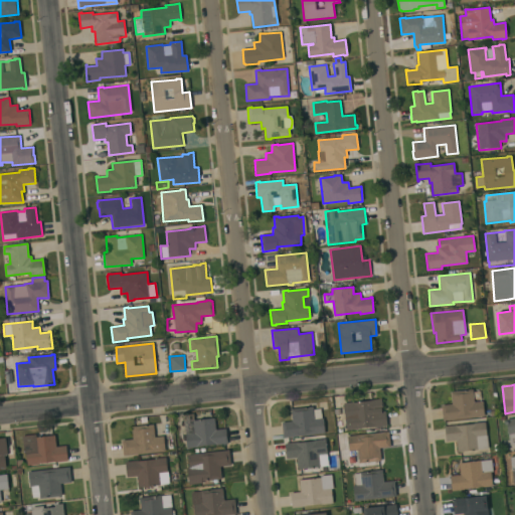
[(452,404),(450,392),(472,389),(474,402),(482,401),(484,415),(443,420),(441,405),(452,404)]
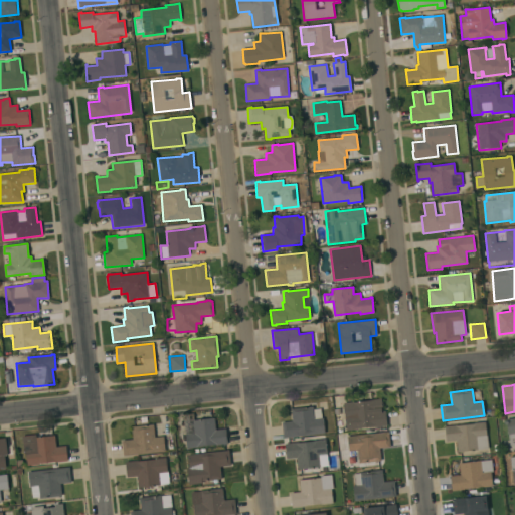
[(381,398),(381,402),(382,402),(383,407),(381,407),(382,412),(383,412),(382,411),(385,411),(387,425),(346,431),(344,413),(343,413),(342,408),(344,408),(343,403),(381,398)]
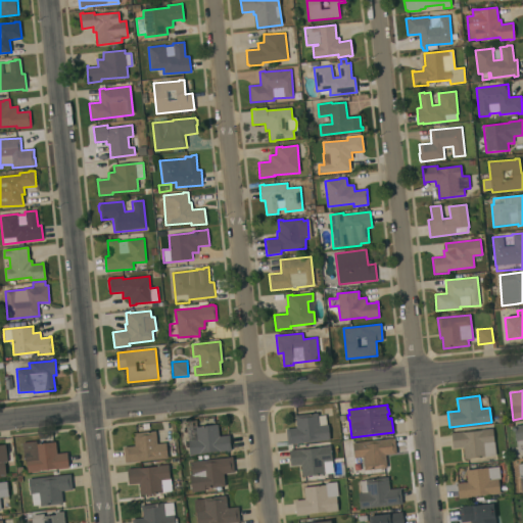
[(294,415),(318,413),(318,416),(326,415),(327,425),(328,425),(330,440),(287,444),(286,429),(296,428),(294,415)]
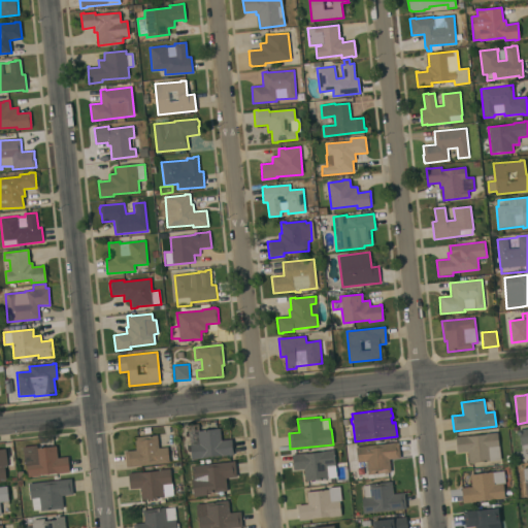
[(188,425),(198,424),(198,431),(220,429),(221,441),(231,439),(233,455),(192,459),(188,425)]
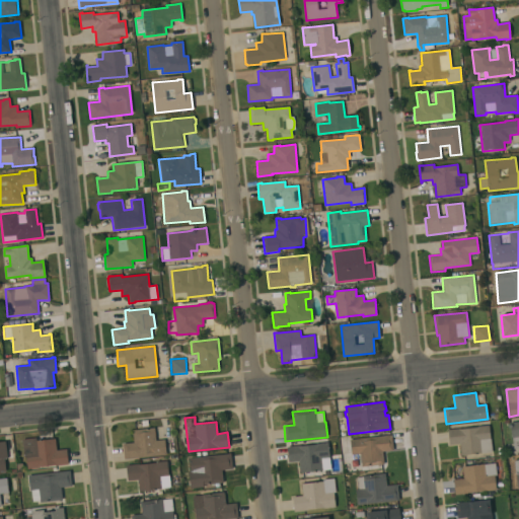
[(518,421),(518,447),(513,448),(510,423),(518,421)]
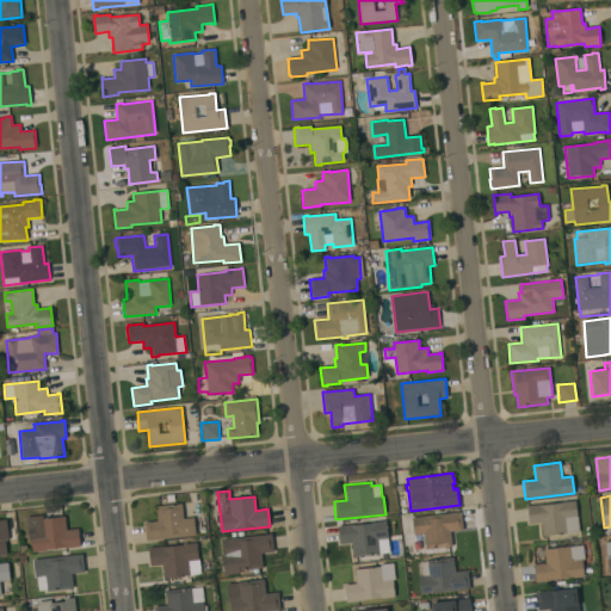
[(575,500),(579,532),(543,536),(541,523),(529,524),(528,506),(575,500)]
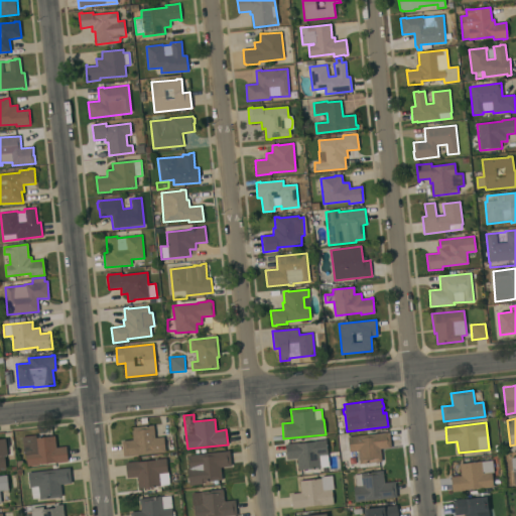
[(133,440),(131,427),(153,425),(155,438),(163,437),(165,453),(123,457),(122,441),(133,440)]
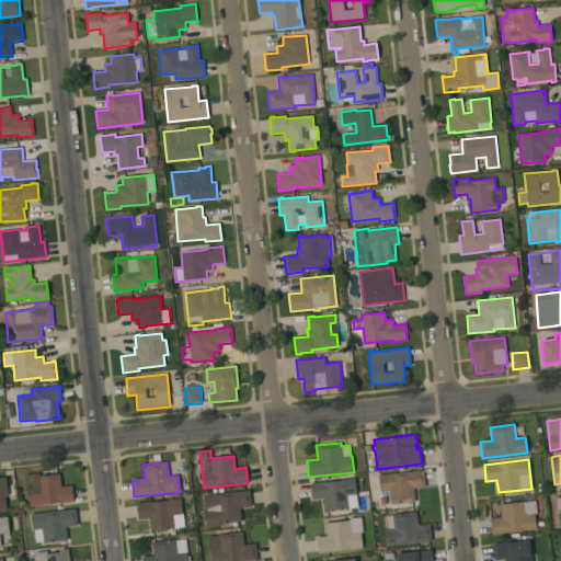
[(423,470),(425,487),(413,489),(415,502),(390,505),(389,490),(379,491),(378,476),(423,470)]
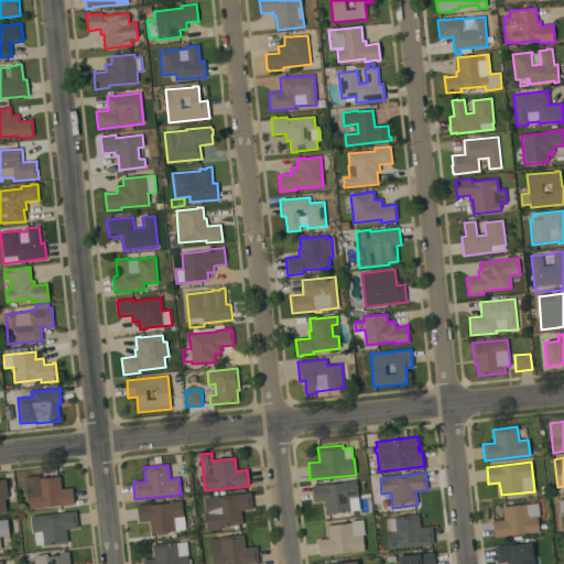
[(39,476),(39,479),(60,476),(62,489),(72,488),(74,505),(61,507),(60,506),(30,509),(28,497),(26,497),(24,478),(39,476)]
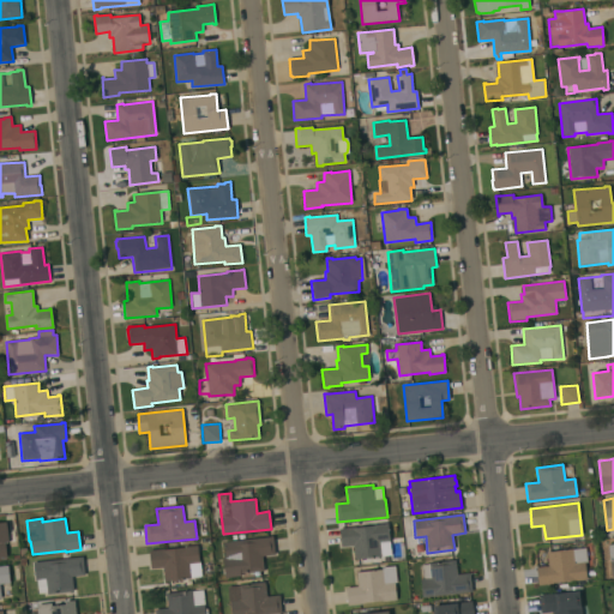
[(387,523),(390,541),(379,542),(381,557),(355,560),(353,546),(342,547),(339,529),(387,523)]
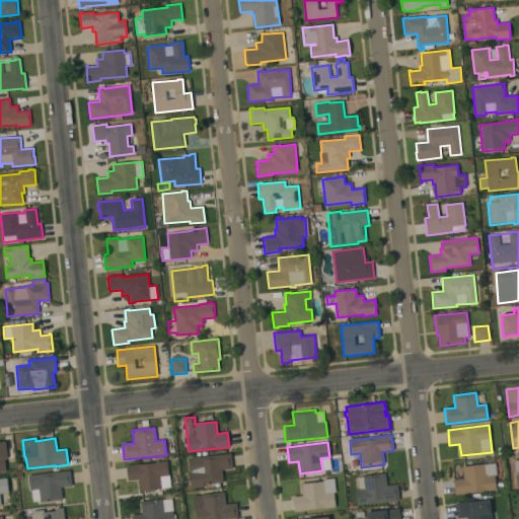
[(230,453),(232,469),(222,470),(223,483),(203,485),(203,487),(191,489),(189,471),(191,470),(189,458),(230,453)]
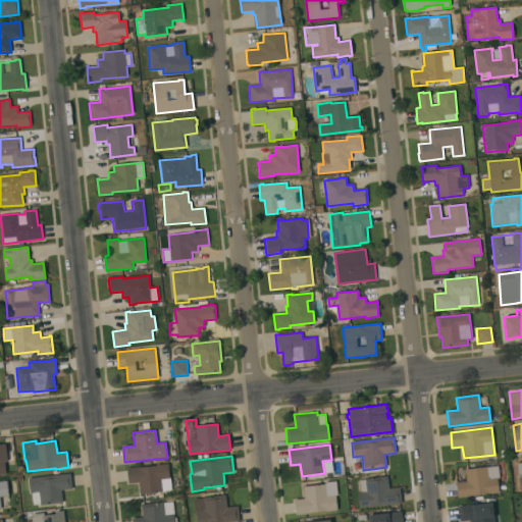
[(168,464),(169,478),(160,479),(162,491),(140,493),(139,482),(128,483),(126,468),(168,464)]
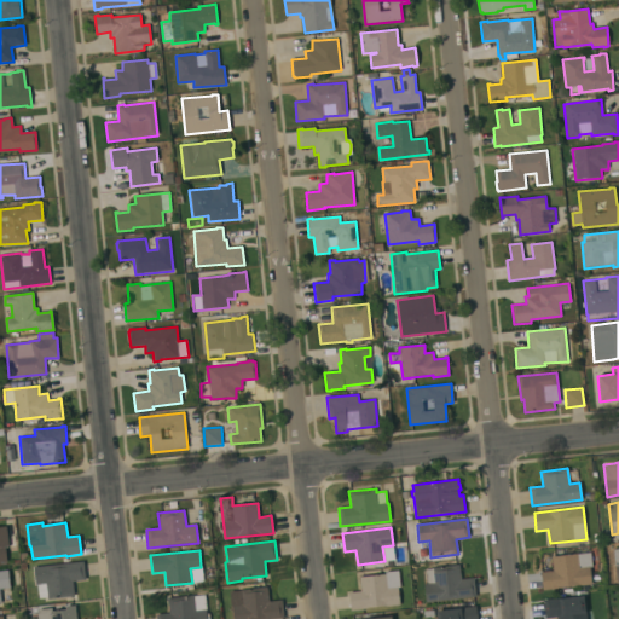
[(590,553),(593,567),(589,567),(591,585),(543,590),(541,572),(553,571),(551,556),(590,553)]
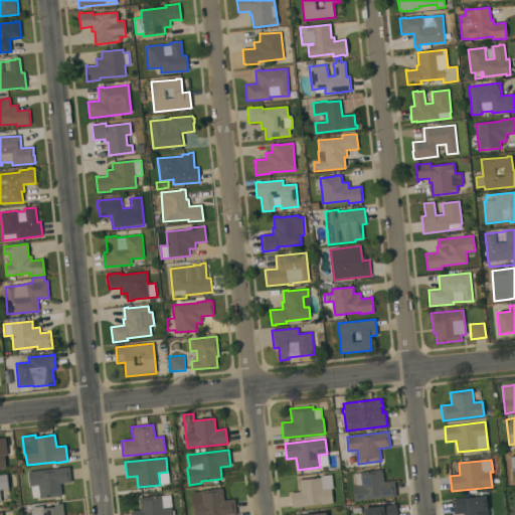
[(68,467),(70,482),(59,484),(61,496),(39,498),(39,497),(32,498),(31,487),(29,487),(28,472),(68,467)]
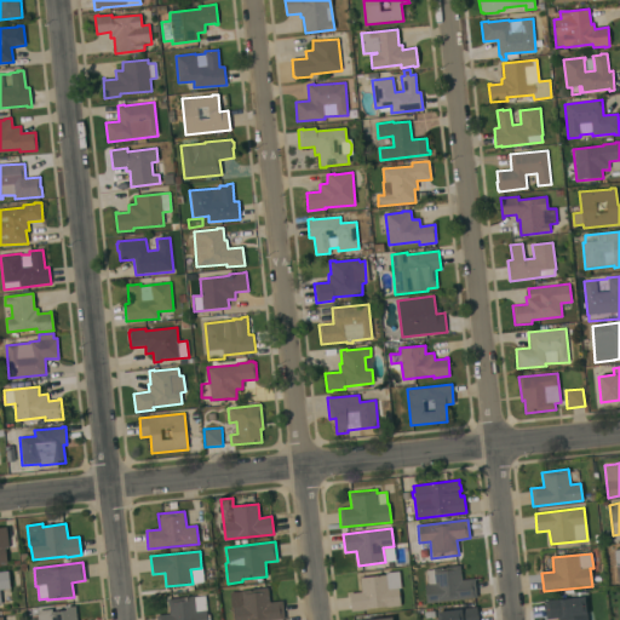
[(477,597),(426,603),(424,585),(426,585),(425,570),(434,569),(459,566),(461,580),(475,579),(477,597)]
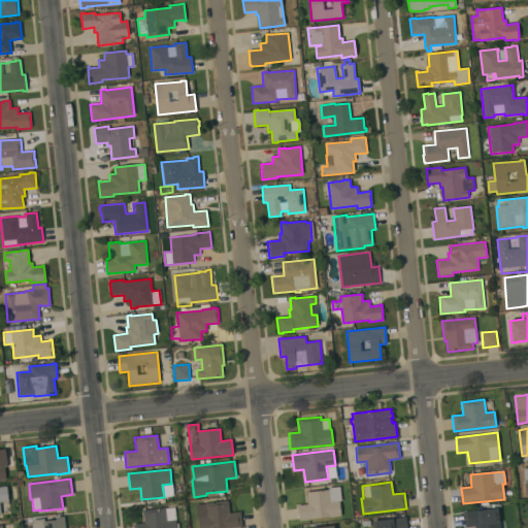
[(328,490),(328,488),(339,486),(341,501),(339,501),(341,517),(299,521),(297,505),(307,504),(306,492),(328,490)]
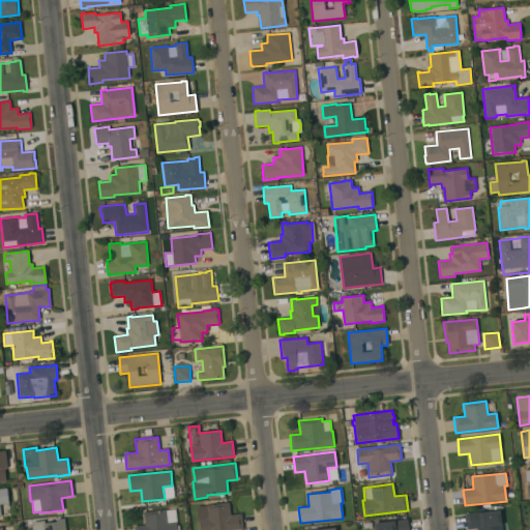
[(0,489),(6,489),(8,503),(0,504),(1,517),(0,517),(0,489)]
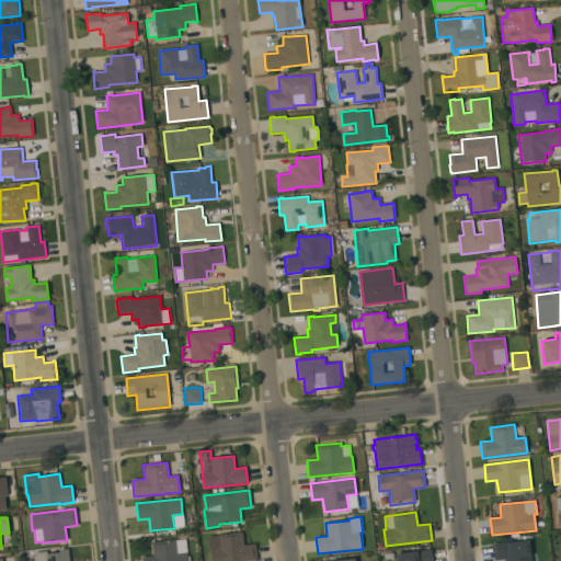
[(242,531),(243,546),(255,544),(258,560),(248,560),(212,560),(210,549),(220,548),(218,535),(242,531)]
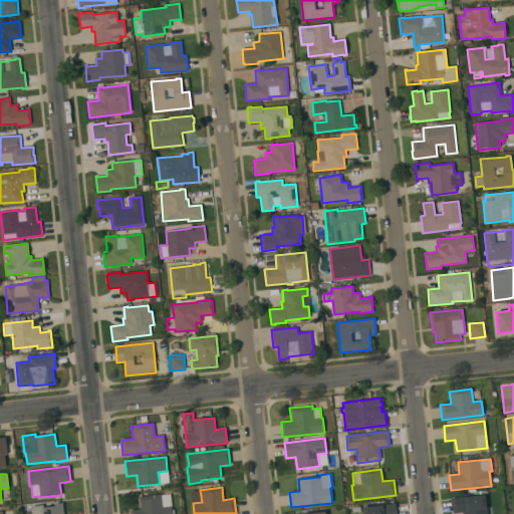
[(130,513),(130,510),(141,509),(139,496),(161,494),(161,495),(170,494),(171,513),(130,513)]
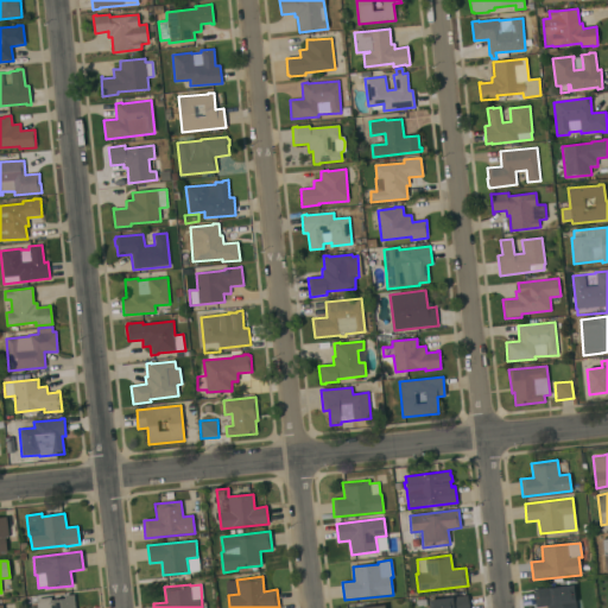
[(574,586),(576,607),(548,607),(536,607),(533,589),(574,586)]
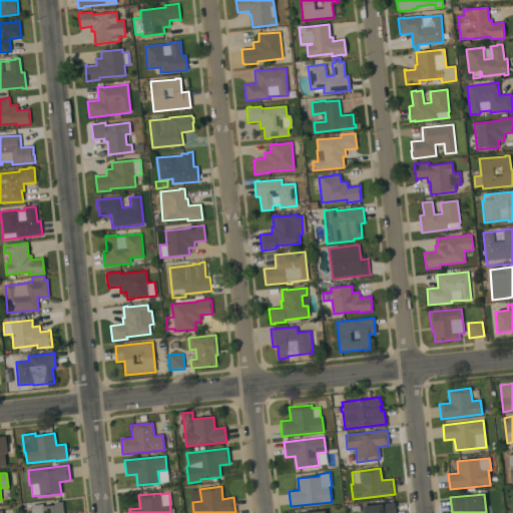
[(62,512),(32,512),(31,505),(42,504),(43,506),(54,505),(54,502),(62,502),(62,512)]
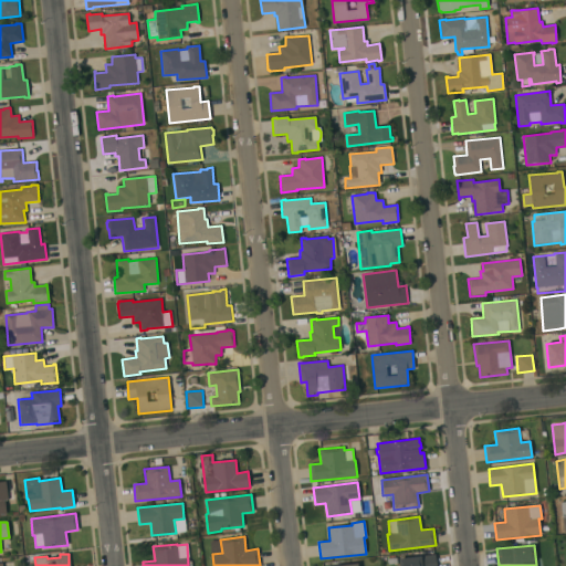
[(400,565),(399,558),(435,555),(436,565),(400,565)]
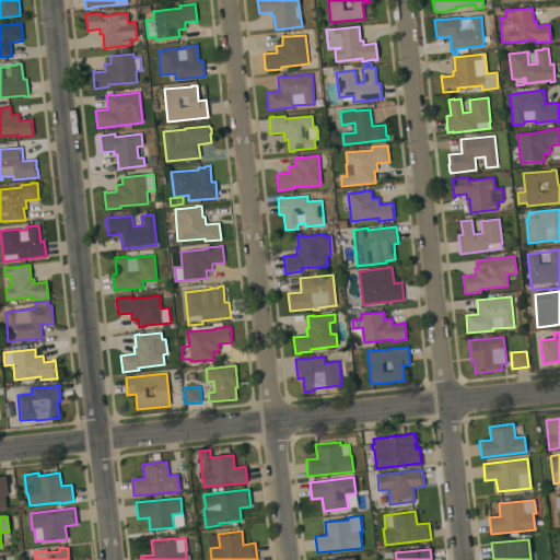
All buildings are outlined.
